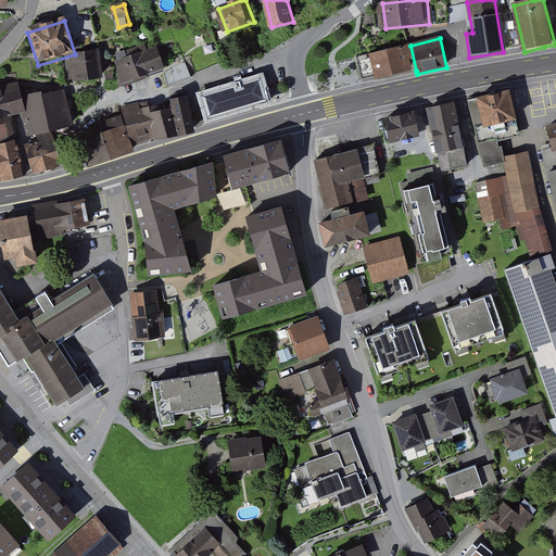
[(117,57),(127,84),(165,71),(159,49),(150,52),(148,46),(117,57)]
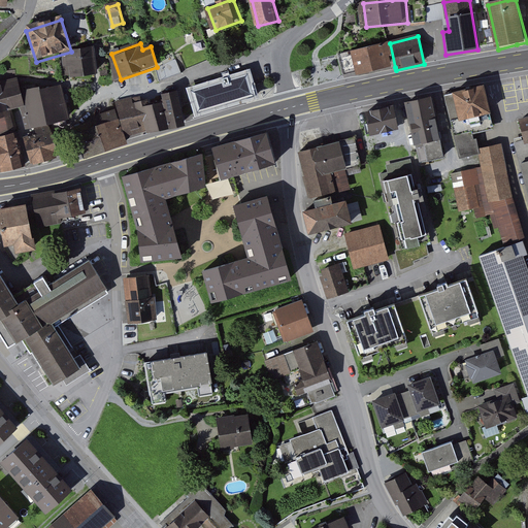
[(390,43),(353,52),(358,75),(395,67),(390,43)]
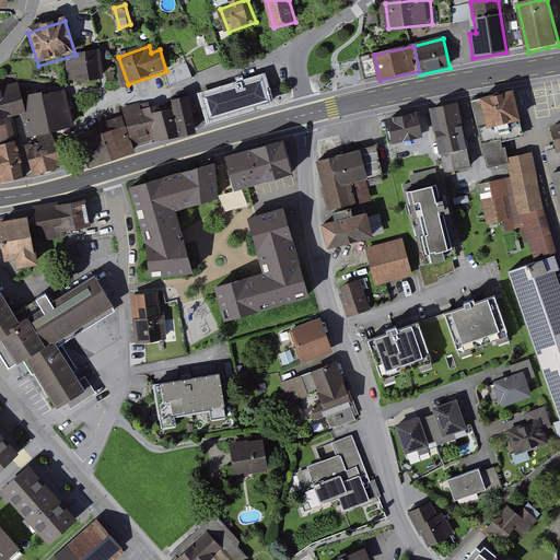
[(98,55),(70,58),(73,86),(102,83),(98,55)]
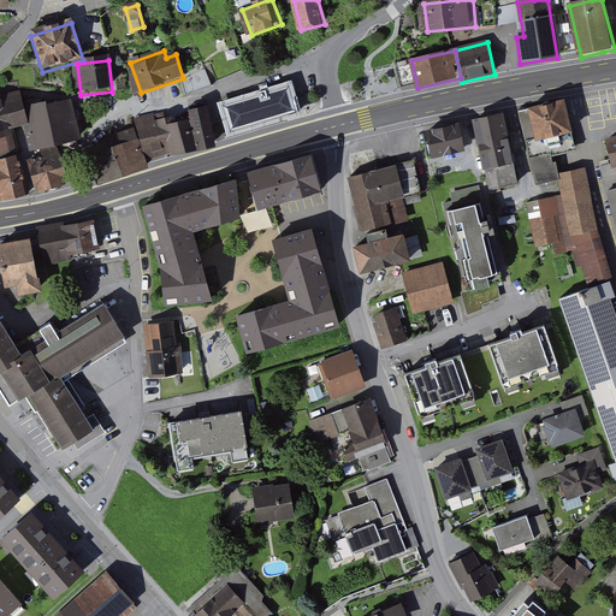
[(291,82),(219,104),(229,137),(301,116),(291,82)]
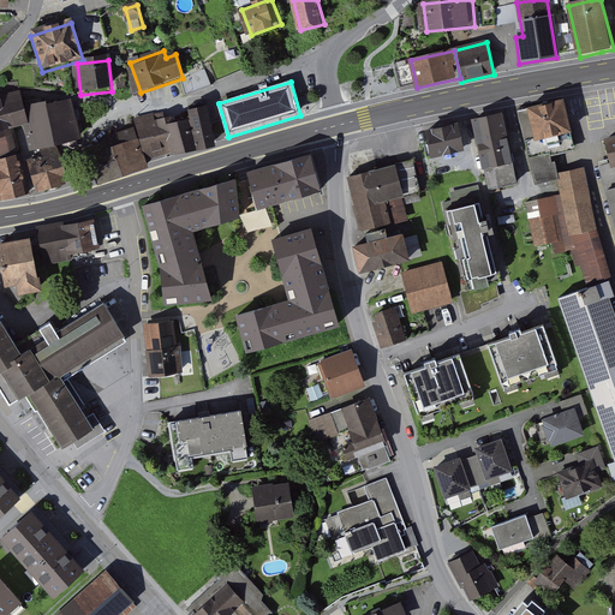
[(23,94),(0,100),(0,156),(16,153),(9,130),(24,126),(33,124),(28,109),(23,94)]
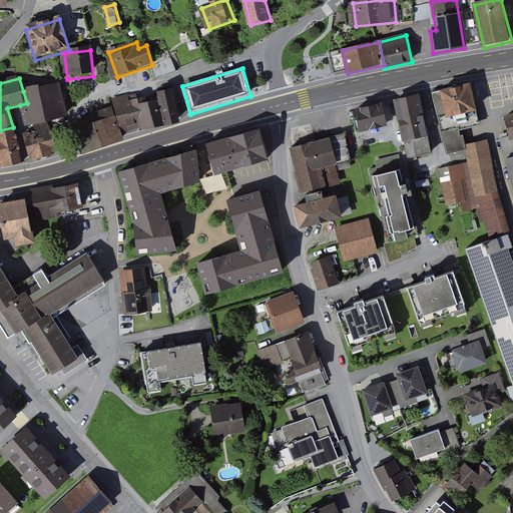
[(27,103),(20,105),(26,127),(66,117),(57,82),(23,91),(27,103)]
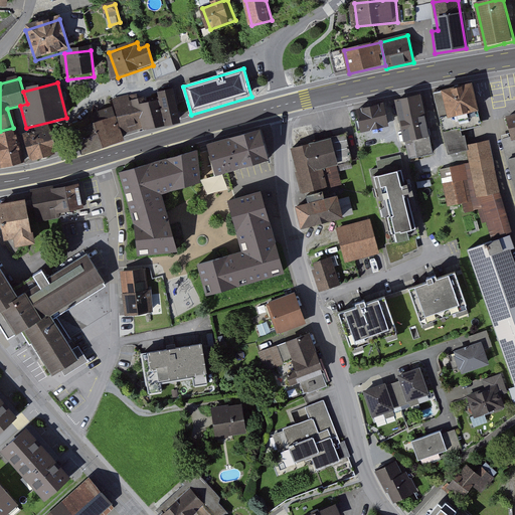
[(477,82),(446,89),(446,91),(452,118),(464,115),(484,111),(477,82)]
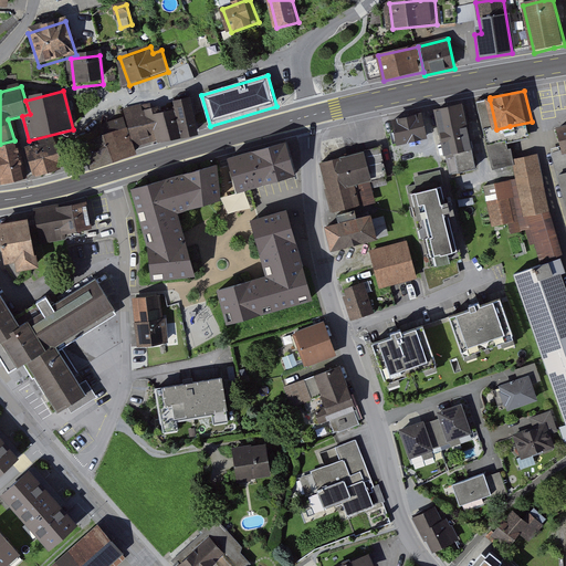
[(142,111),(152,143),(196,133),(189,100),(142,111)]
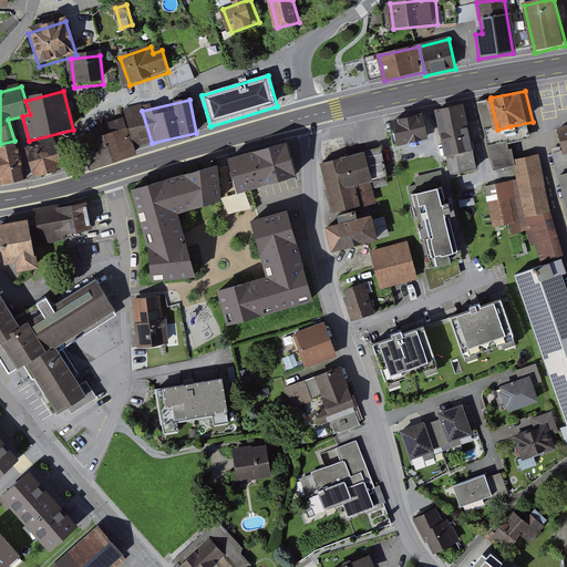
[(478,102),(497,185),(487,187),(496,226),(512,223),(513,232),(528,228),(539,264),(564,256),(549,213),(539,155),(517,160),(511,126),(497,130),(491,100),(478,102)]
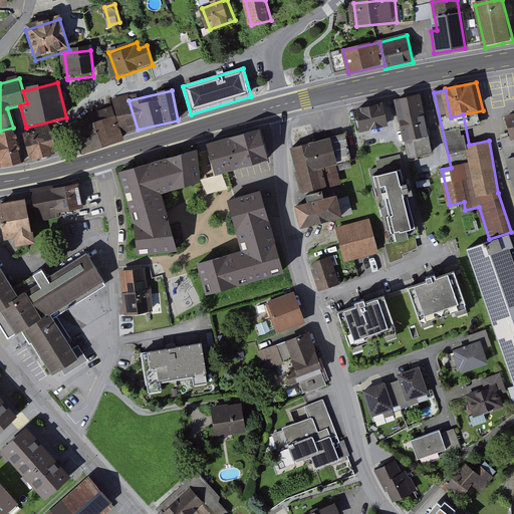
[(107,118),(112,137),(138,130),(129,100),(126,94),(102,101),(107,118)]
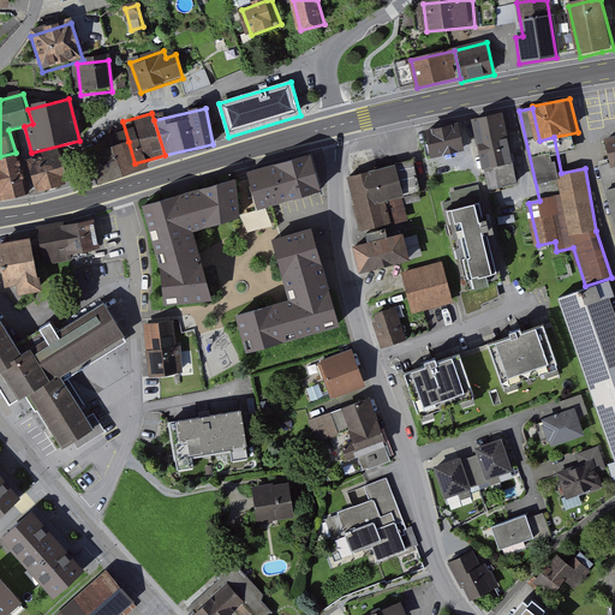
[(478,119),(490,189),(520,183),(507,114),(478,119)]
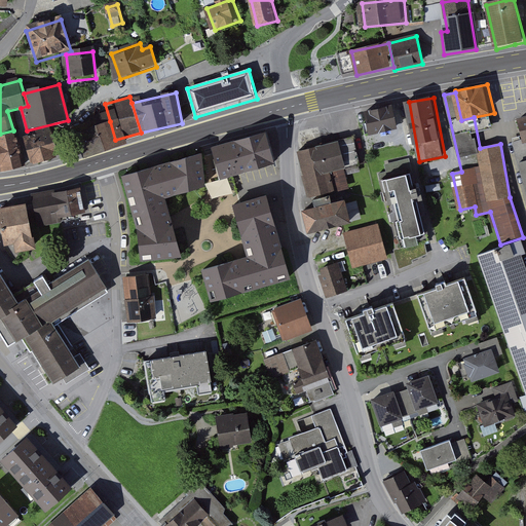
[(397,107),(365,114),(370,137),(401,129),(397,107)]
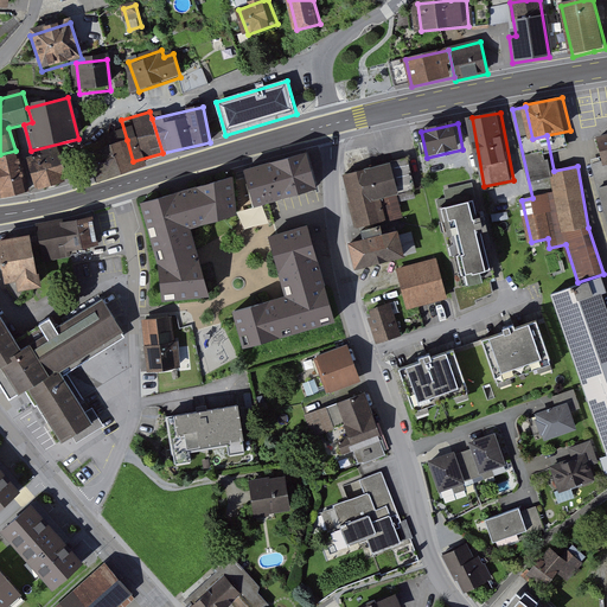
[(606,136),(596,140),(604,163),(606,161),(606,136)]
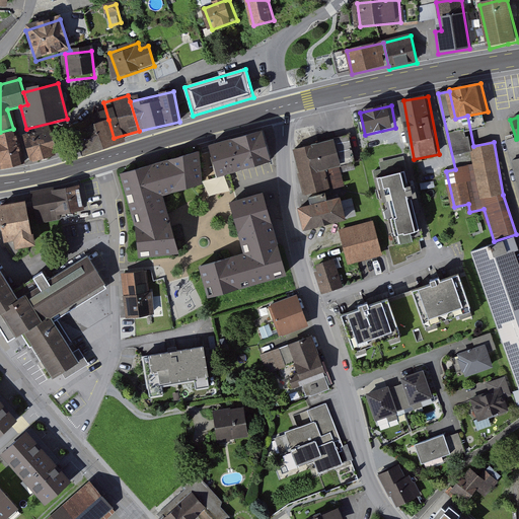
[(71,131),(79,156),(116,145),(114,138),(108,120),(71,131)]
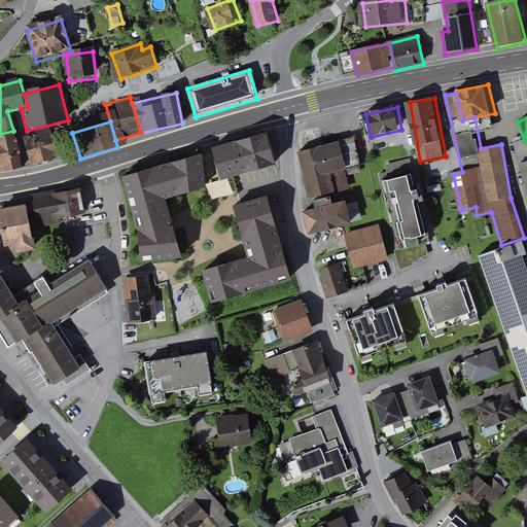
[(55,131),(26,139),(34,165),(62,156),(55,131)]
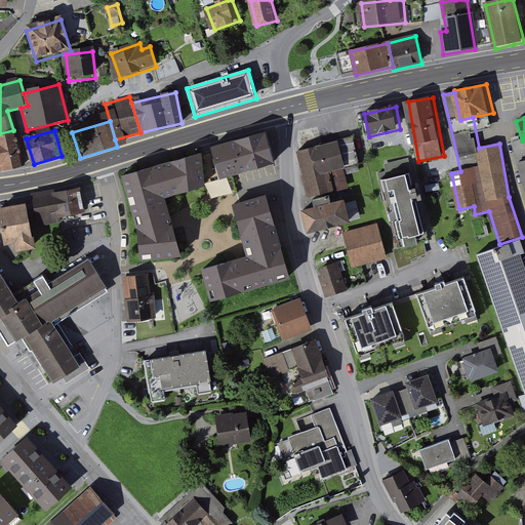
[(19,132),(0,136),(0,157),(3,171),(27,166),(19,132)]
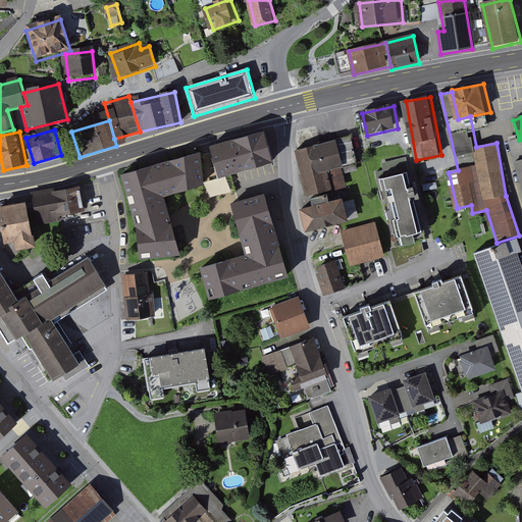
[(338,137),(344,159),(352,157),(348,135),(338,137)]
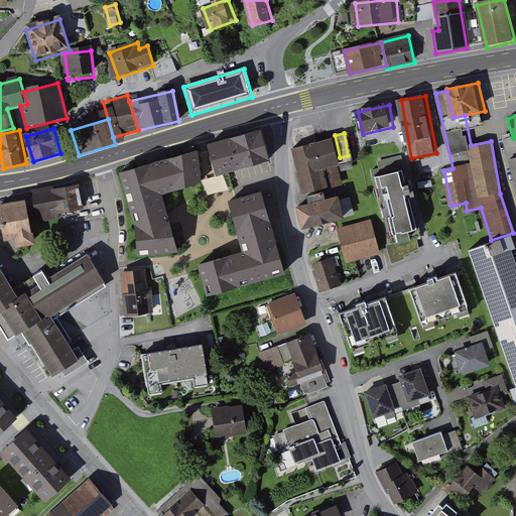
[(260,135),(207,150),(216,181),(269,166),(260,135)]
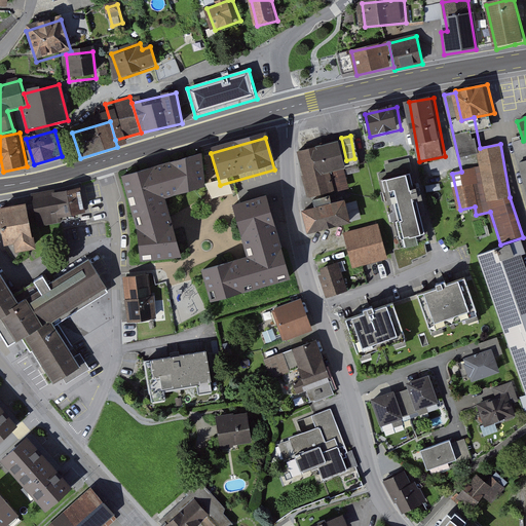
[(514,144),(525,187),(525,140),(523,141),(514,144)]
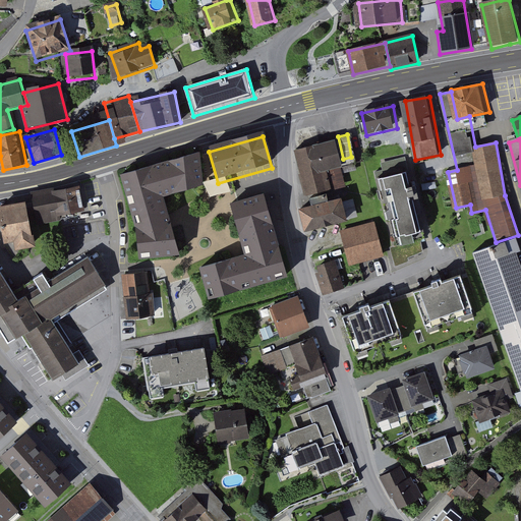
[(297,151),(308,197),(348,187),(337,141),(297,151)]
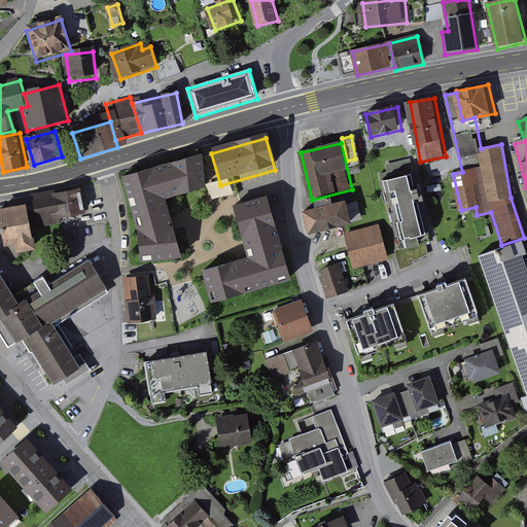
[(203,155),(121,178),(131,214),(166,205),(207,192),(203,155)]
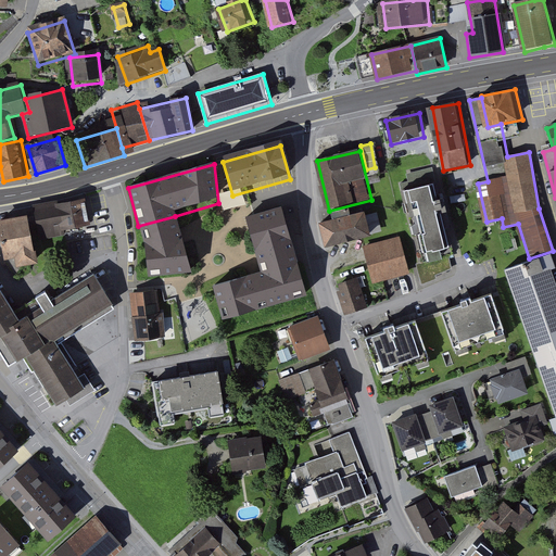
[(451,248),(455,247),(434,166),(406,174),(408,181),(399,185),(425,285),(439,279),(438,276),(456,268),(451,248)]
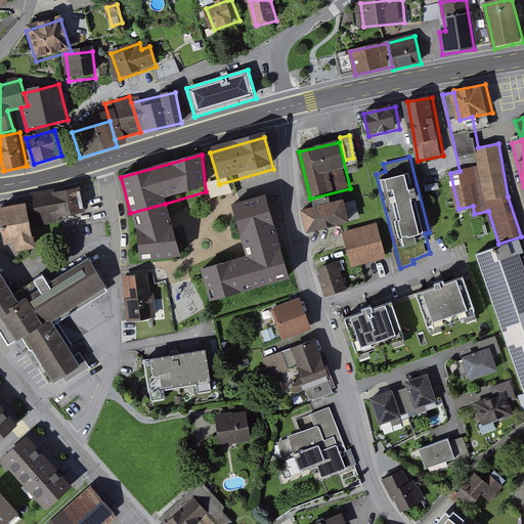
[(81,190),(33,200),(38,226),(62,222),(61,217),(85,212),(81,190)]
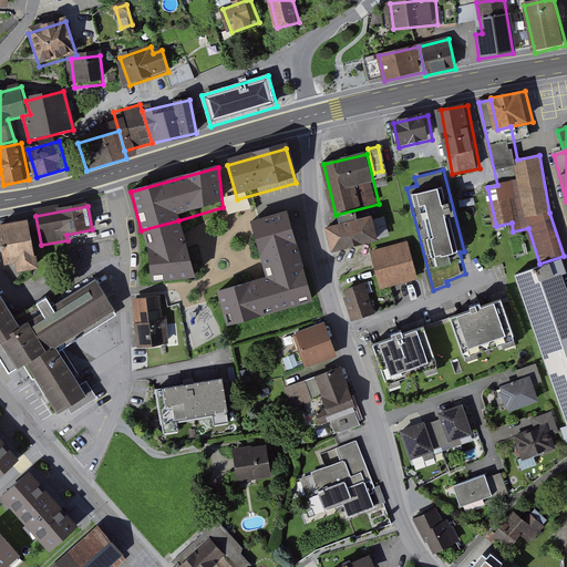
[(284,210),(247,220),(263,275),(299,264),(284,210)]
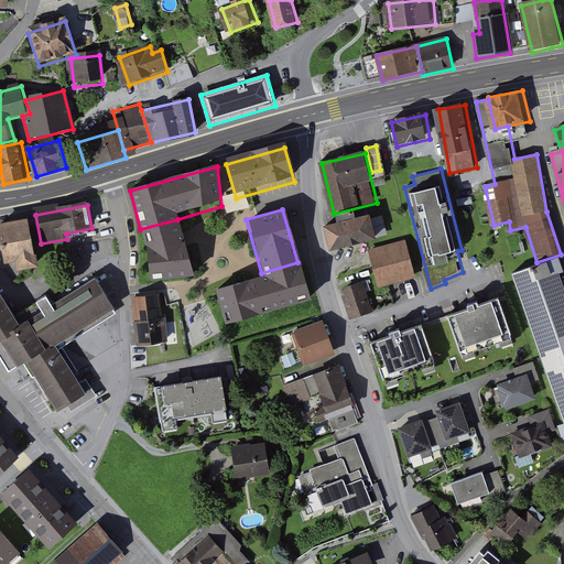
[(371,216),(326,228),(332,250),(378,238),(371,216)]
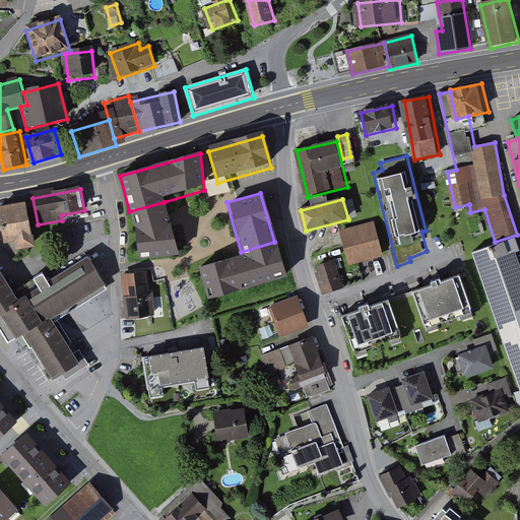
[(138,264),(179,260),(164,202),(129,211),(136,240),(138,264)]
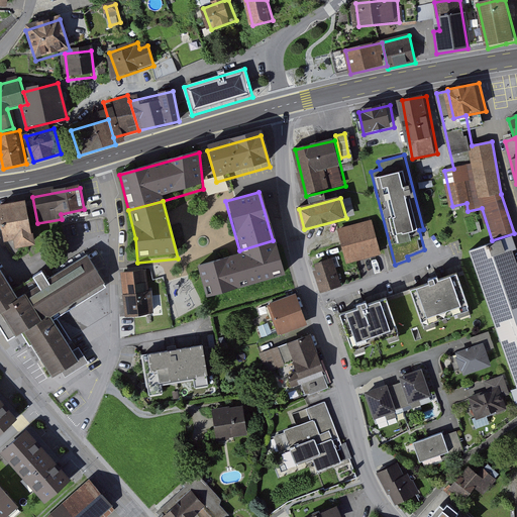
[(26,203),(0,207),(0,211),(5,239),(16,237),(17,246),(33,243),(26,203)]
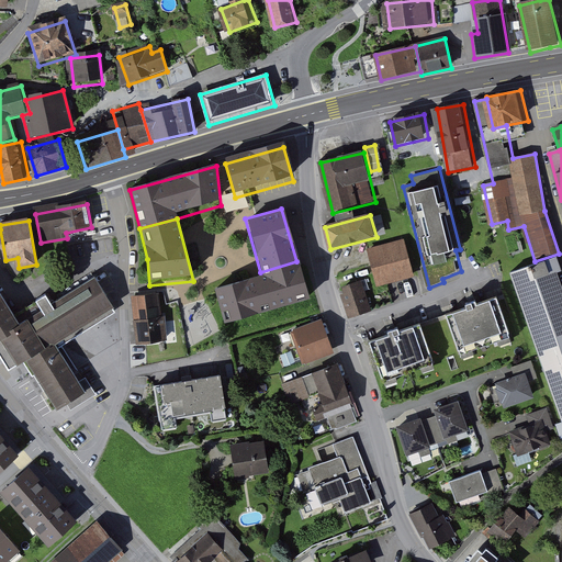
[(406,243),(370,251),(378,285),(415,277),(406,243)]
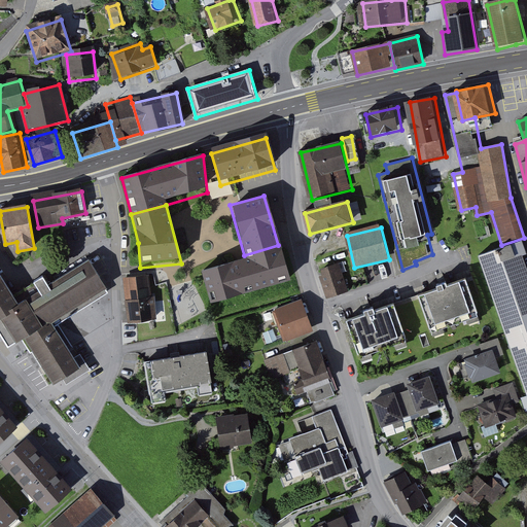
[(526,264),(519,241),(479,255),(526,393),(526,264)]
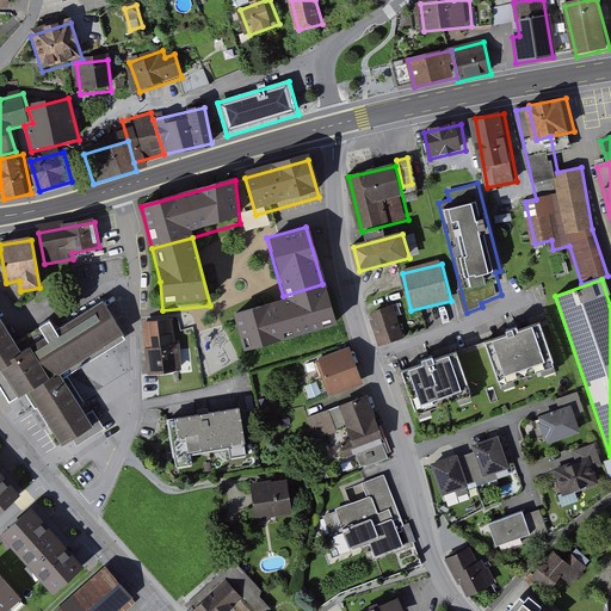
[(283,296),(230,312),(241,349),(333,322),(322,284),(283,296)]
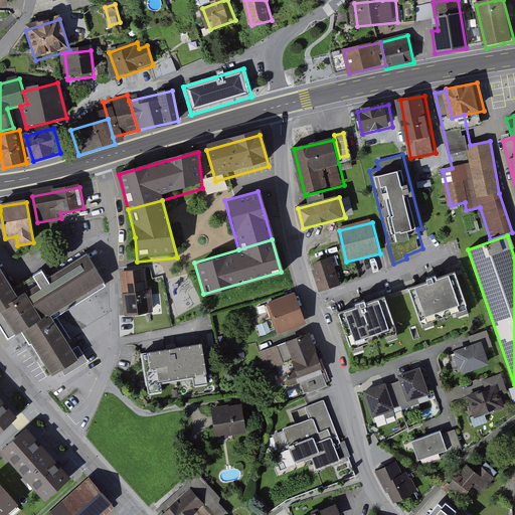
[(22,326),(51,373),(77,356),(52,316),(107,283),(87,250),(47,275),(41,266),(33,271),(41,284),(20,297),(0,265),(0,321),(8,334),(22,326)]
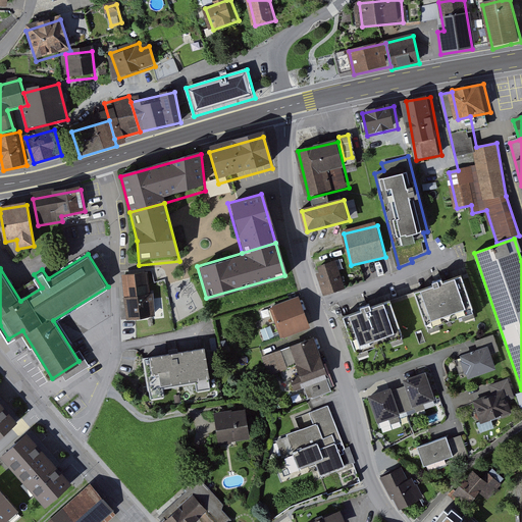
[(315,267),(323,294),(344,288),(335,261),(315,267)]
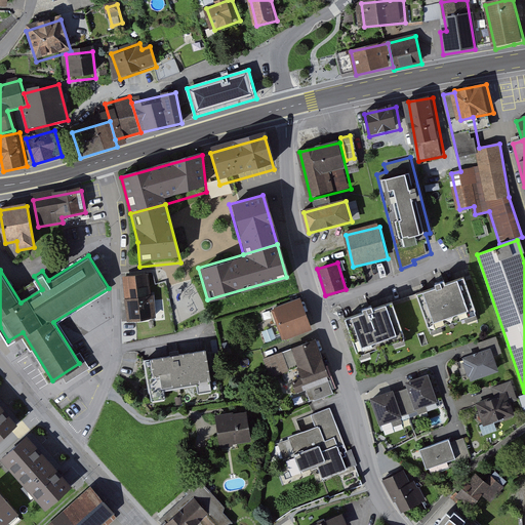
[(122,275),(125,296),(149,294),(147,272),(122,275)]
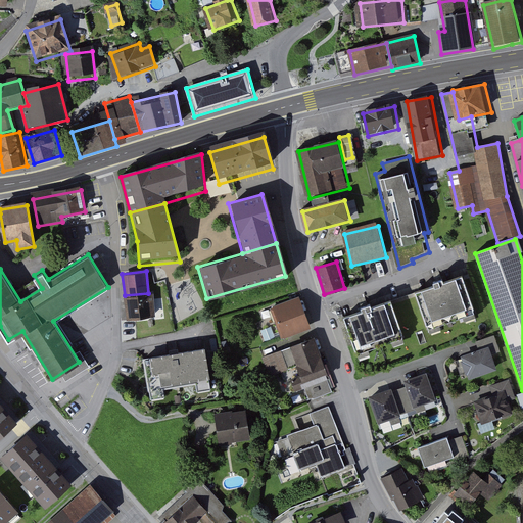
[(462,276),(413,293),(426,328),(474,312),(462,276)]
